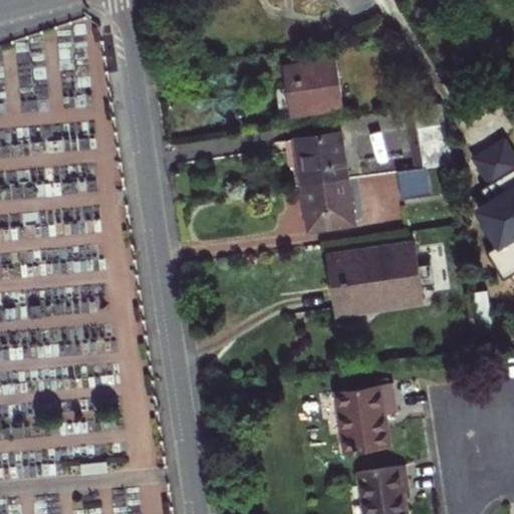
[(337,56),(283,64),(287,91),(291,117),(345,109),(337,56)]
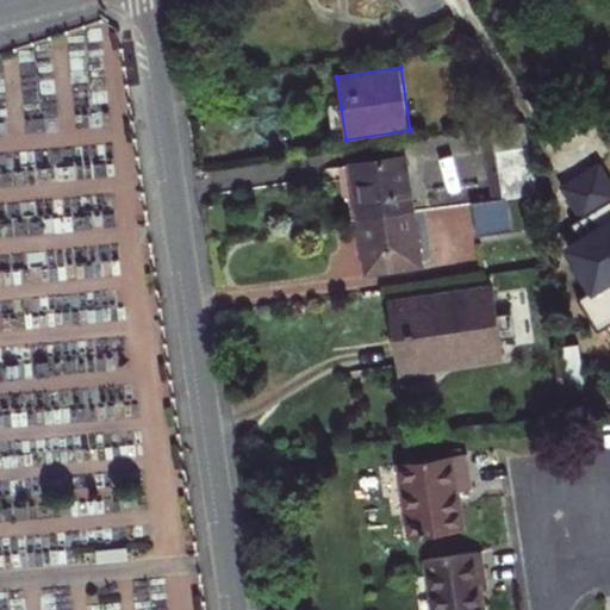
[(531,168),(524,123),(481,130),(485,154),(496,151),(499,174),(531,168)]
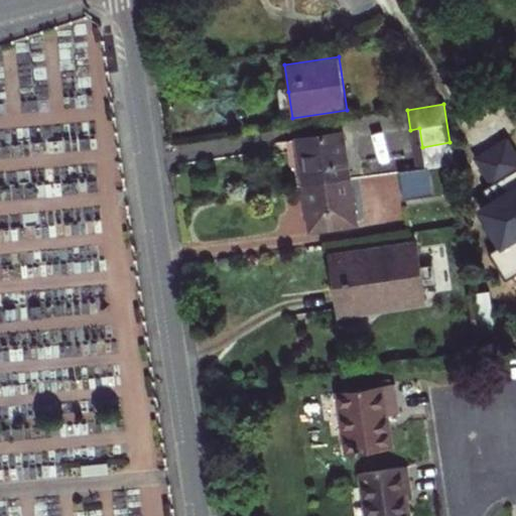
[(419,128),(410,130),(413,148),(422,147),(419,128)]
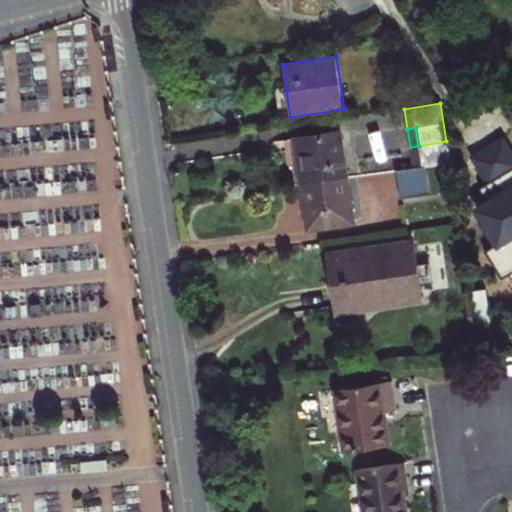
[(303,185),(347,178),(340,132),(296,139),(300,162),(303,185)]
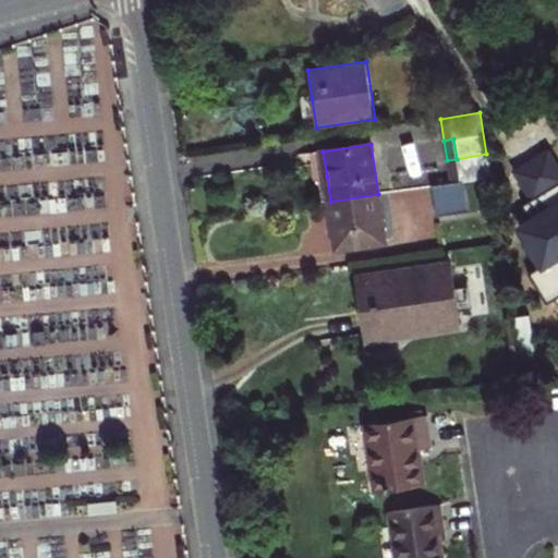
[(532,274),(547,300),(557,293),(557,158),(552,147),(510,172),(528,201),(505,214),(538,269),(532,274)]
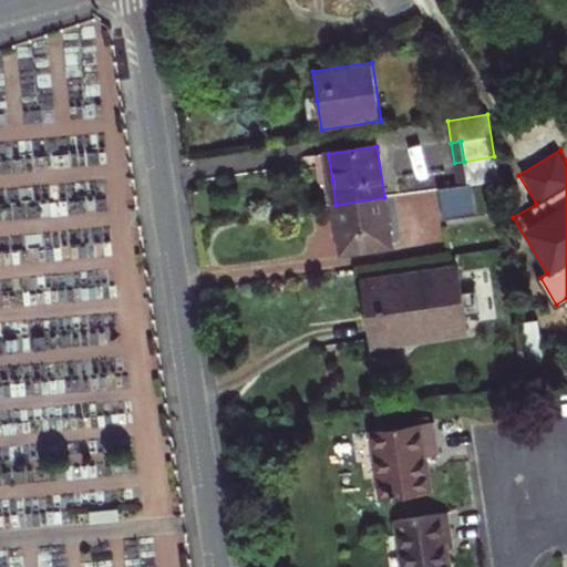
[(471,184),(440,189),(444,219),(476,215),(471,184)]
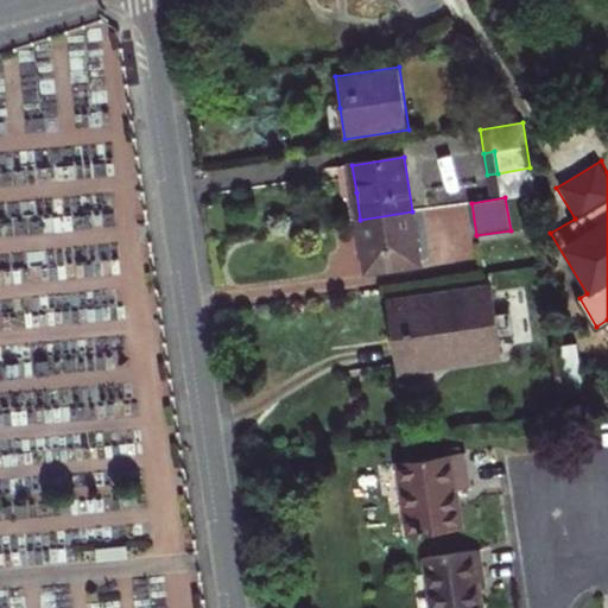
[(412,211),(360,220),(363,246),(368,272),(419,264),(412,211)]
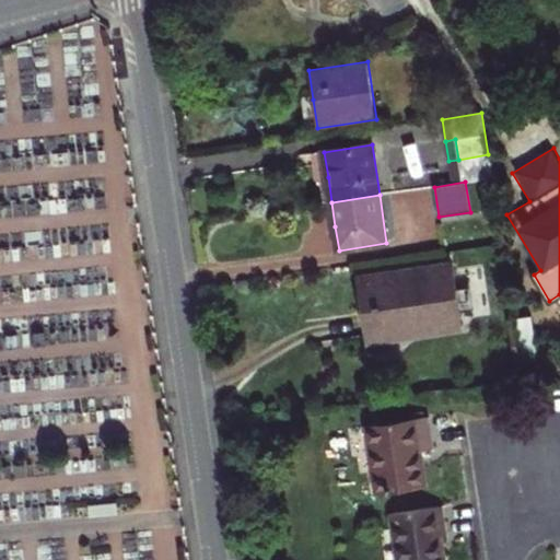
[(361,310),(365,337),(365,341),(463,327),(454,267),(357,282),(361,310)]
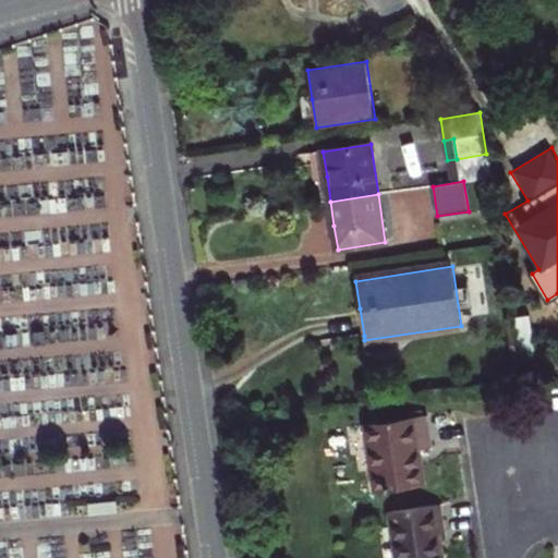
[(530,317),(513,320),(519,355),(535,353),(530,317)]
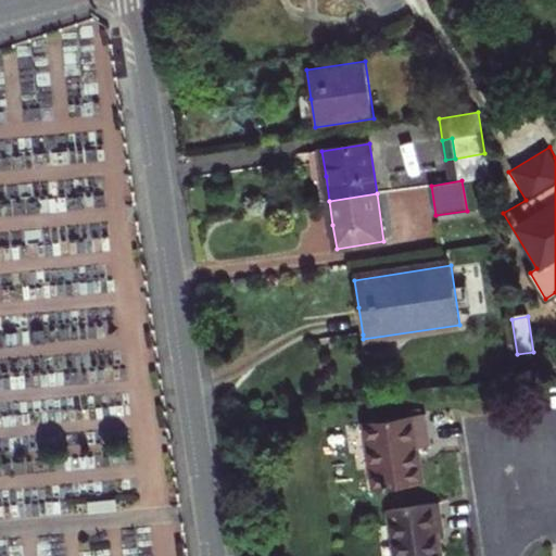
[(426,415),(363,424),(373,491),(422,483),(417,447),(430,445),(426,415)]
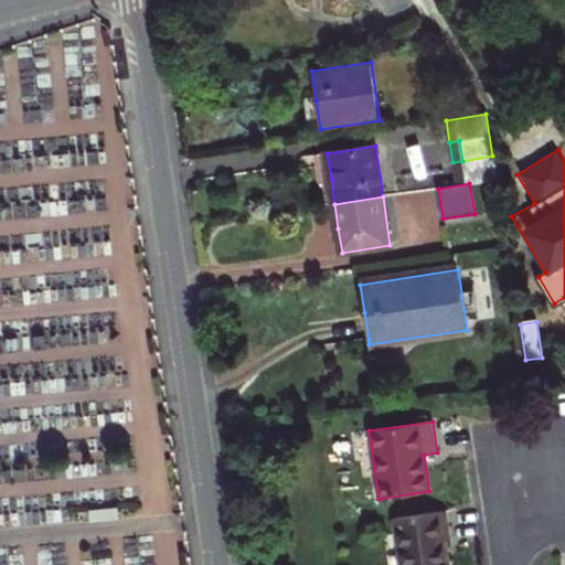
[(446,511),(394,519),(401,564),(446,564),(444,543),(450,542),(446,511)]
